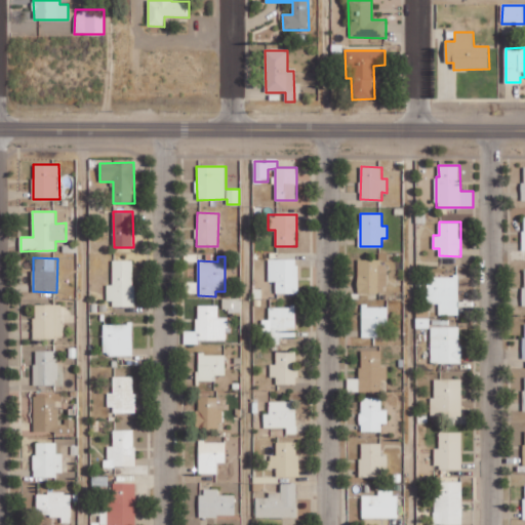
[(276,293),(298,293),(297,258),(269,259),(269,281),(276,281),(276,293)]
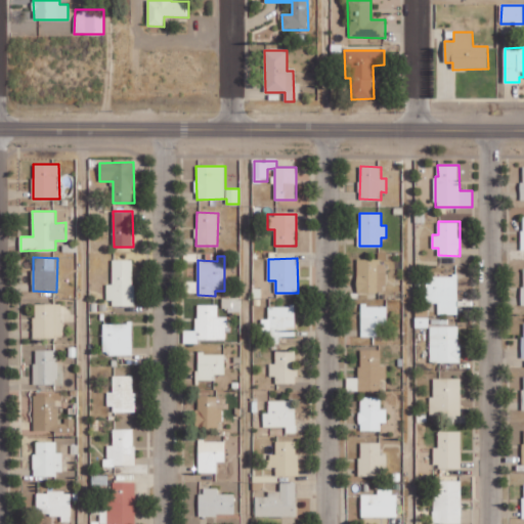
[(133,260),(113,260),(113,285),(106,285),(106,305),(134,304),(133,260)]
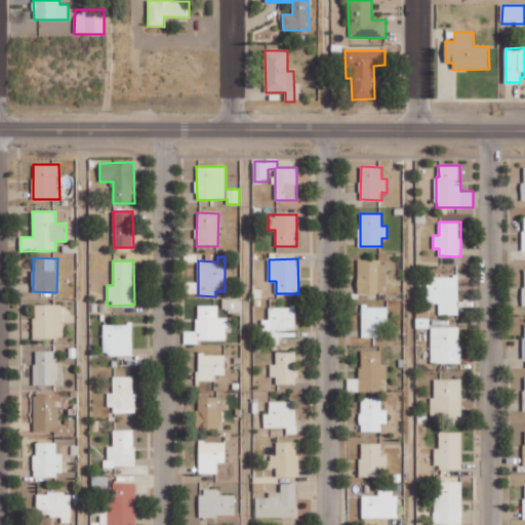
[(388,287),(387,260),(358,260),(358,294),(379,293),(378,288),(388,287)]
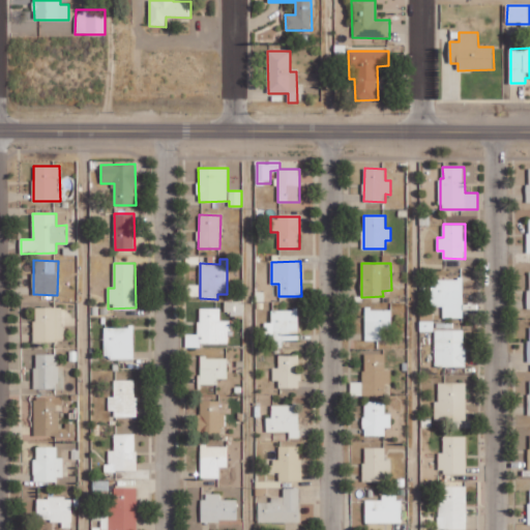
[(431,278),(432,306),(443,306),(443,318),(464,318),(463,278),(431,278)]
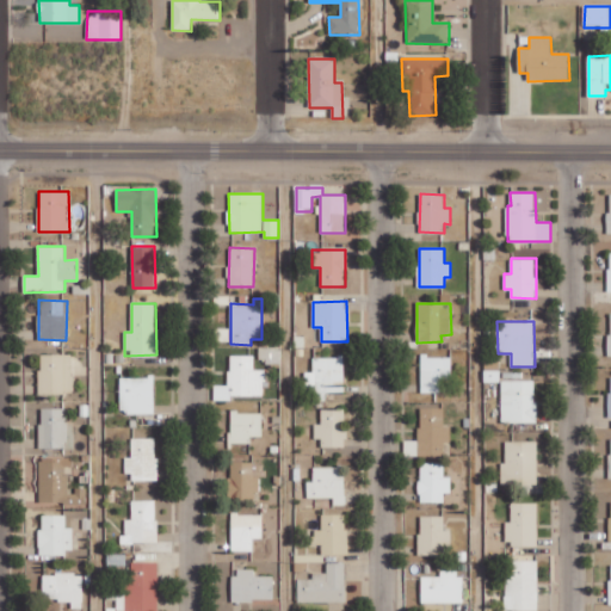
[(74,394),(73,353),(39,353),(39,395),(74,394)]
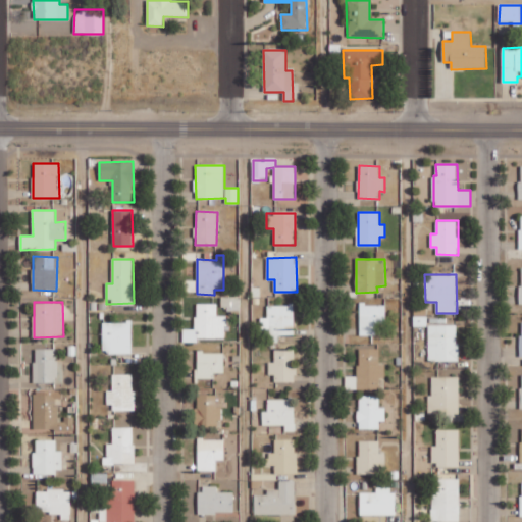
[(183,341),(226,340),(225,316),(217,316),(217,303),(196,304),(196,328),(183,329),(183,341)]
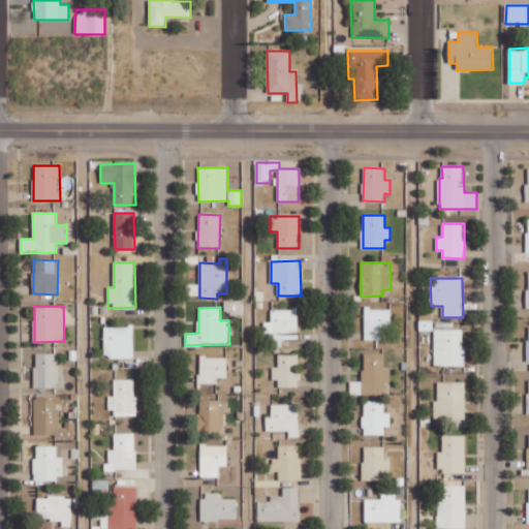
[(271,309),(272,322),(263,322),(265,338),(273,338),(273,347),(282,347),(282,341),(299,341),(298,309),(271,309)]
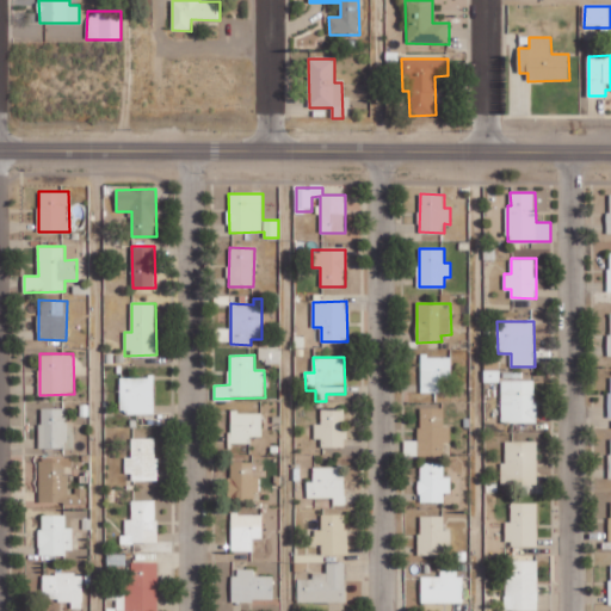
[(421,393),(440,393),(440,380),(452,380),(452,357),(421,357),(421,393)]
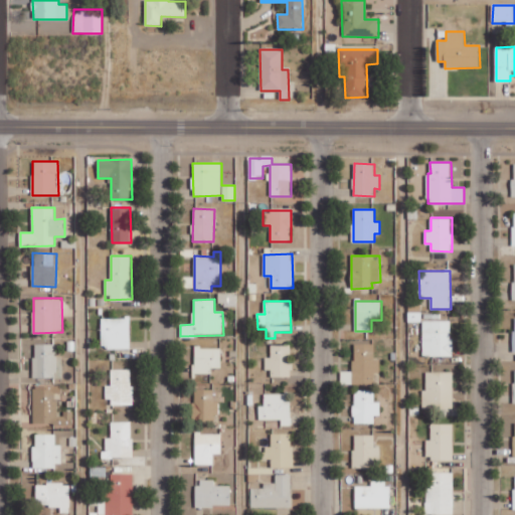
[(101,348),(130,349),(130,318),(102,317),(101,348)]
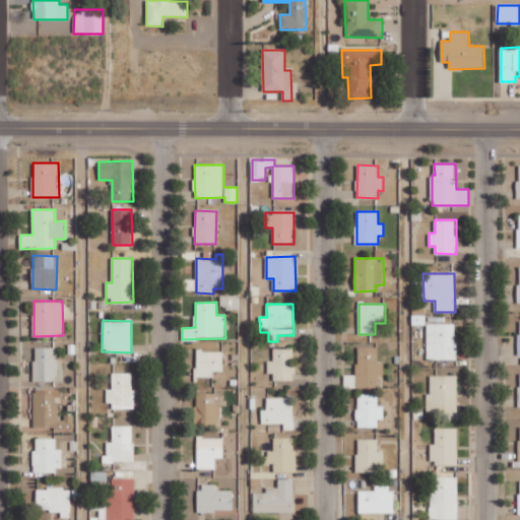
[(456,360),(456,324),(427,323),(427,360),(456,360)]
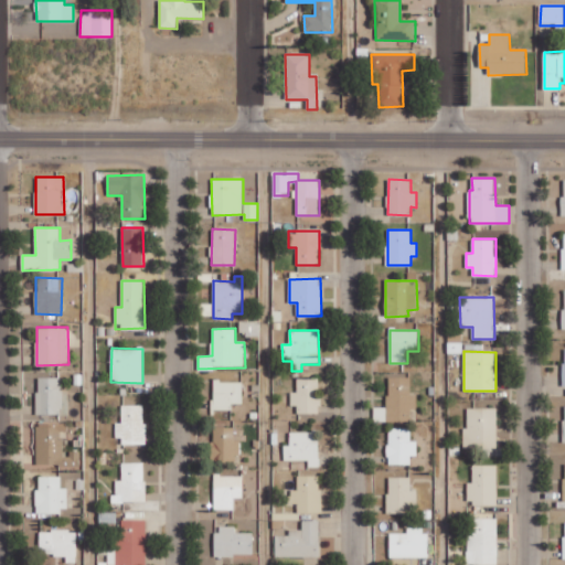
[(62,377),(36,377),(38,414),(62,414),(62,377)]
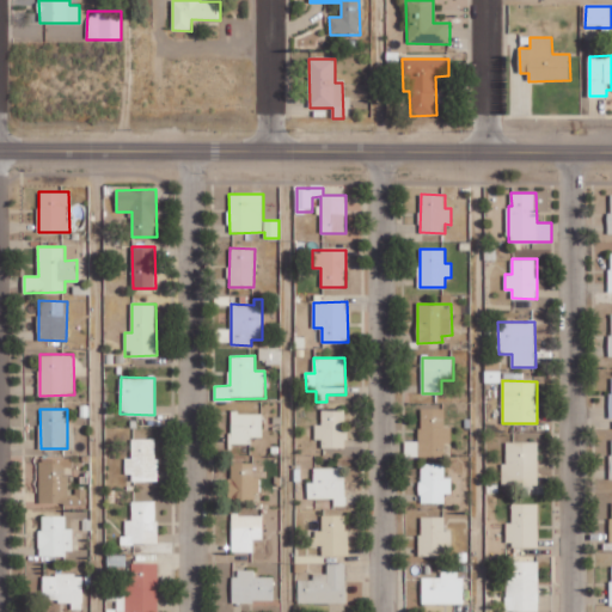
[(445,409),(421,409),(420,441),(405,441),(405,457),(445,457),(445,444),(451,444),(451,428),(445,428),(445,409)]
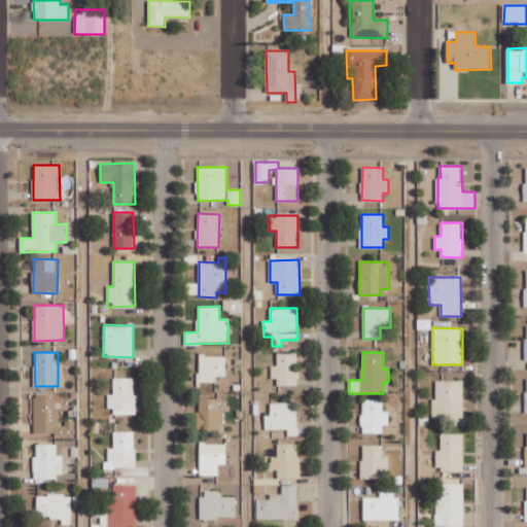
[(278,386),(297,386),(297,353),(277,353),(278,365),(271,365),(272,379),(277,378),(278,386)]
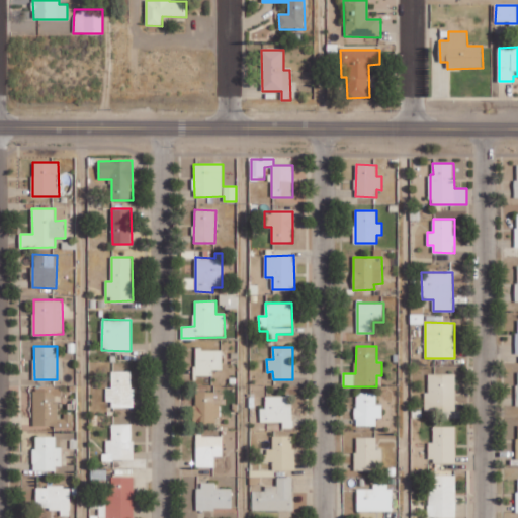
[(223,370),(223,349),(194,349),(194,376),(212,376),(212,370),(223,370)]
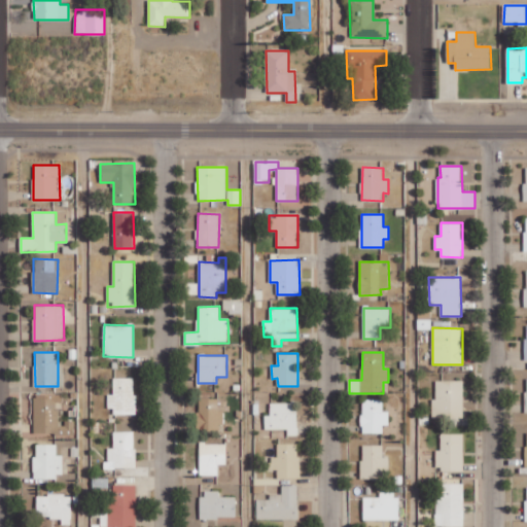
[(135,378),(113,378),(113,394),(107,394),(108,409),(114,409),(114,415),(135,415),(135,378)]
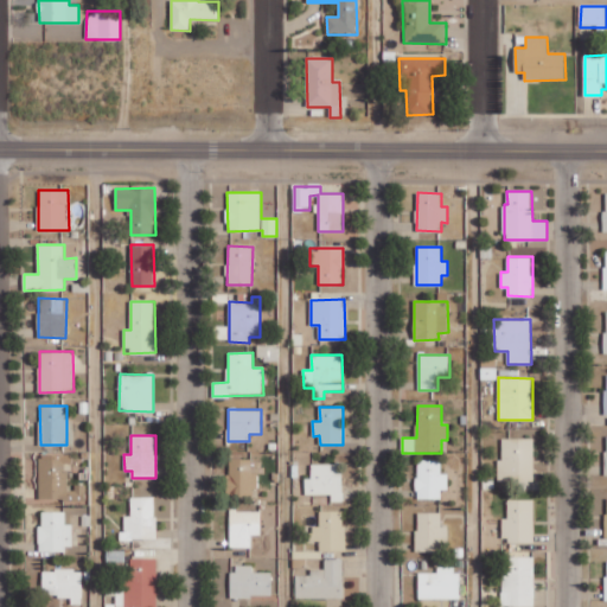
[(534,438),(503,439),(503,459),(498,459),(498,483),(534,481),(534,438)]
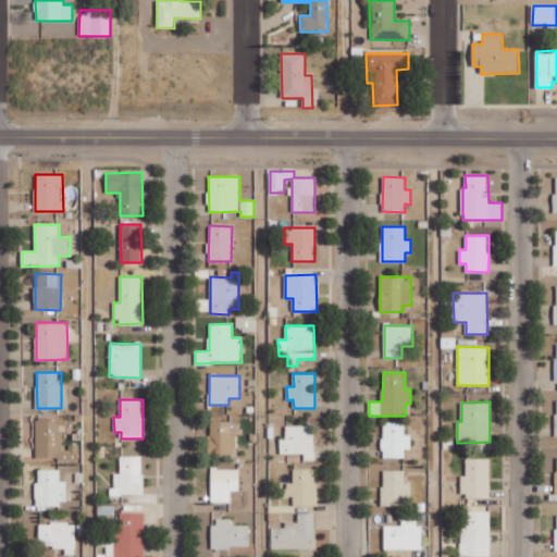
[(36,458),(79,458),(78,446),(64,447),(64,417),(36,418),(36,458)]
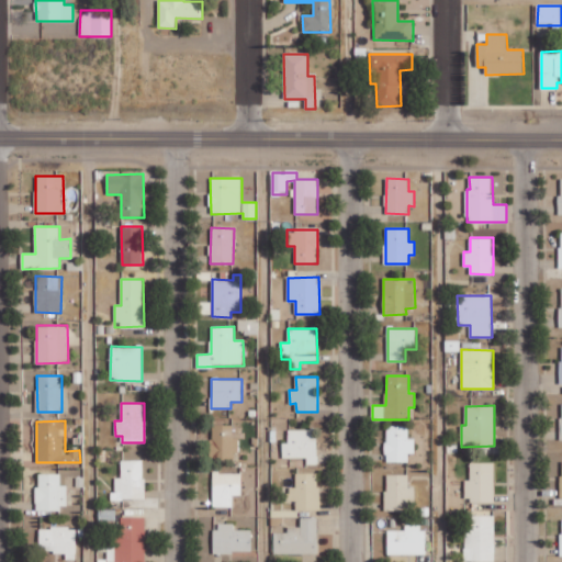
[(238,459),(237,425),(212,426),(213,460),(238,459)]
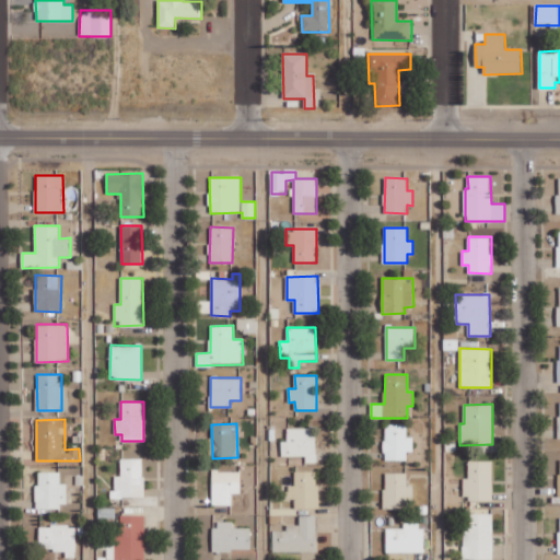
[(413,438),(407,436),(408,424),(385,424),(384,461),(407,461),(408,452),(413,452),(413,438)]
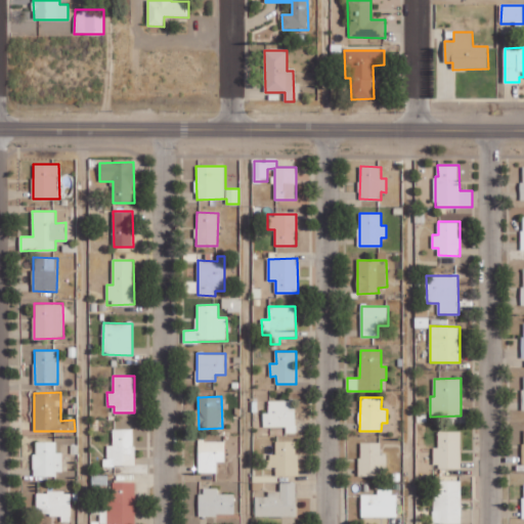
[(296,433),(296,400),(268,400),(268,412),(264,412),(264,427),(287,428),(286,433),(296,433)]
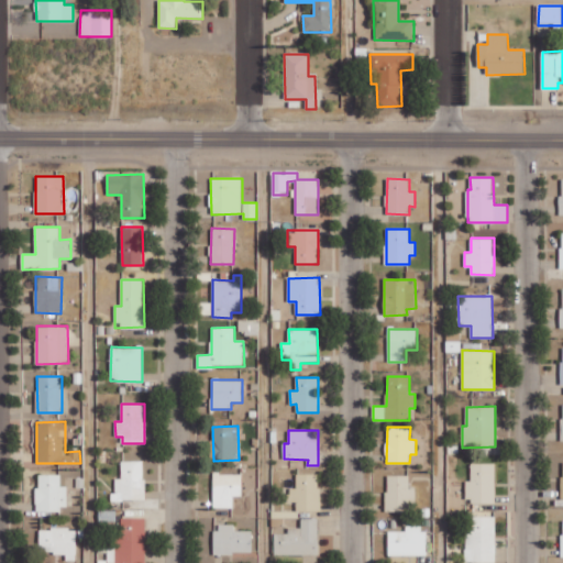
[(144,461),(121,461),(121,478),(113,478),(113,500),(144,500),(144,461)]
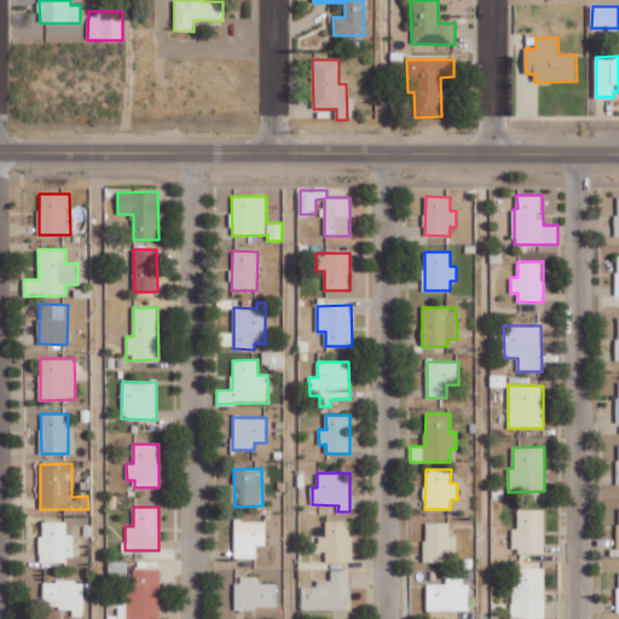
[(544,553),(544,509),(518,509),(518,527),(512,528),(513,553),(544,553)]
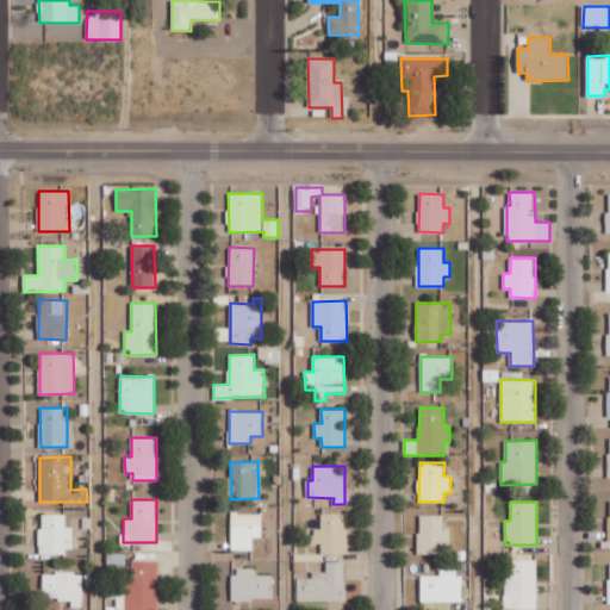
[(66,514),(39,515),(39,553),(74,553),(74,527),(66,527),(66,514)]
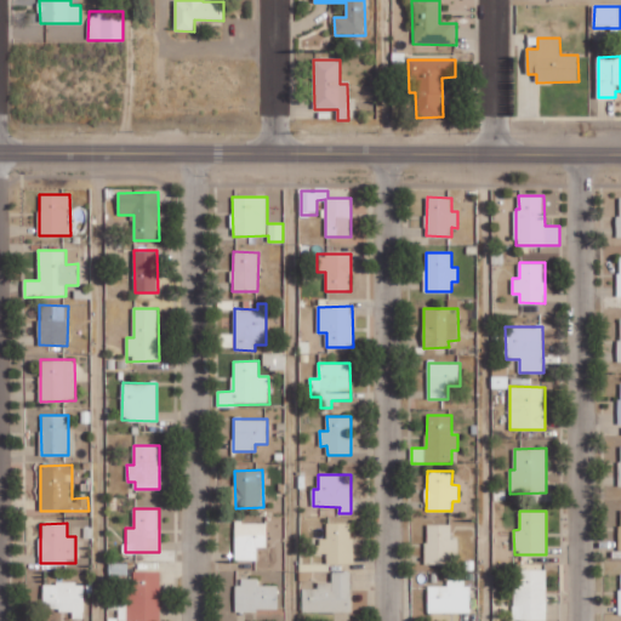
[(267,523),(234,523),(235,560),(257,560),(257,547),(267,547),(267,523)]
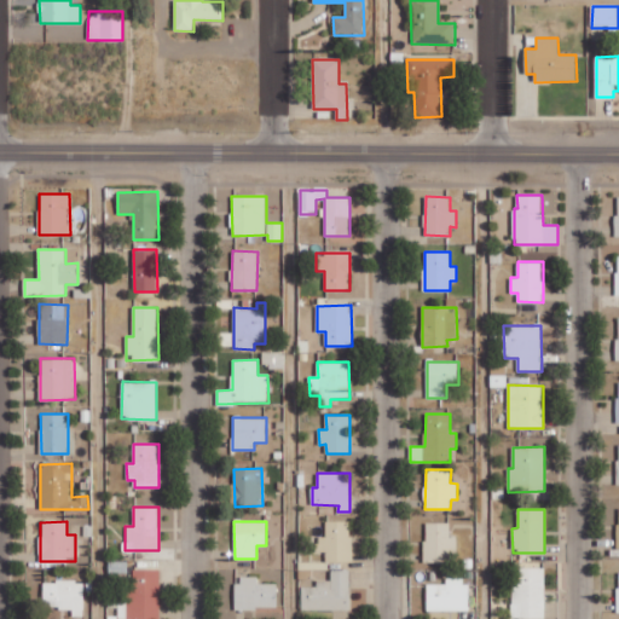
[(352,521),(327,521),(325,537),(317,537),(317,551),(327,553),(327,561),(351,562),(352,521)]
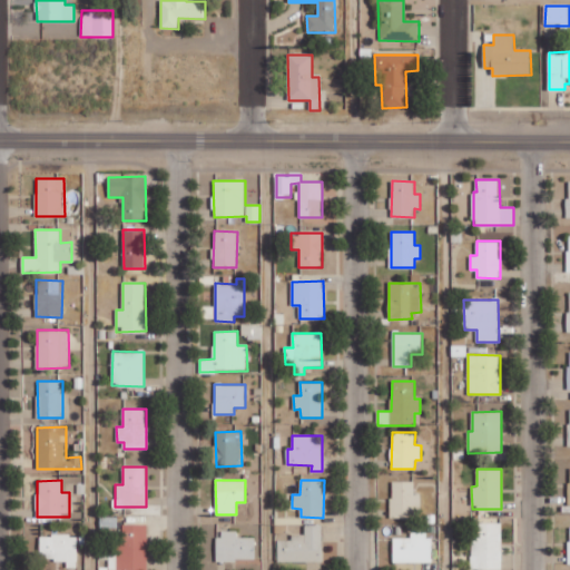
[(414,481),(391,482),(391,518),(419,518),(419,494),(414,495),(414,481)]
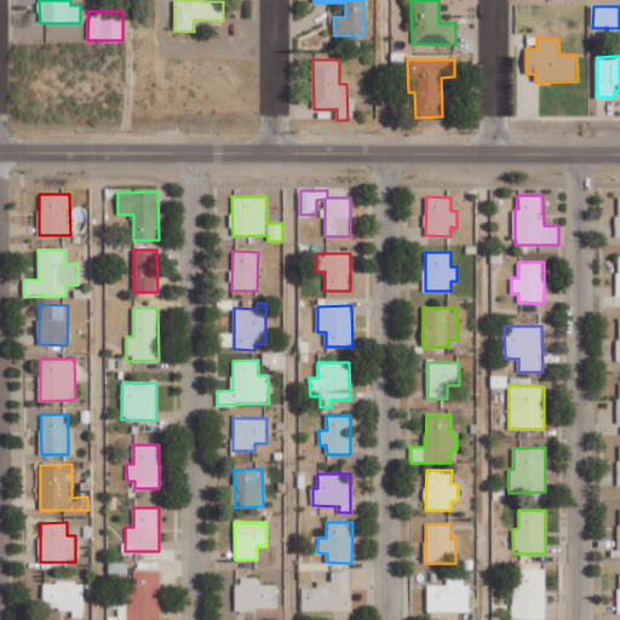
[(546,569),(520,569),(520,587),(512,587),(512,619),(546,619),(546,569)]
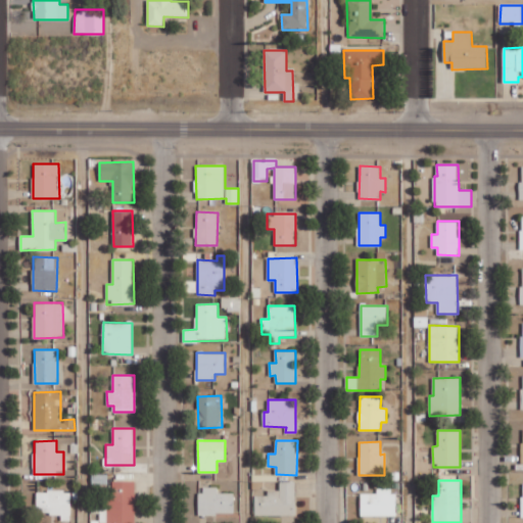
[(123,522),(136,522),(135,481),(112,481),(112,497),(107,497),(107,507),(100,507),(100,522),(123,522)]
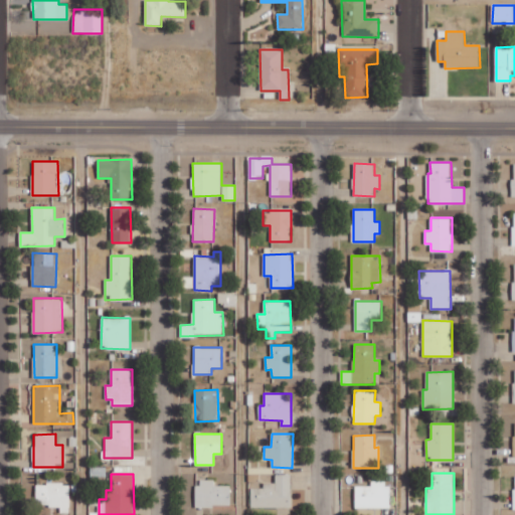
[(292,507),(292,475),(276,475),(276,483),(264,483),(264,488),(250,488),(251,508),(292,507)]
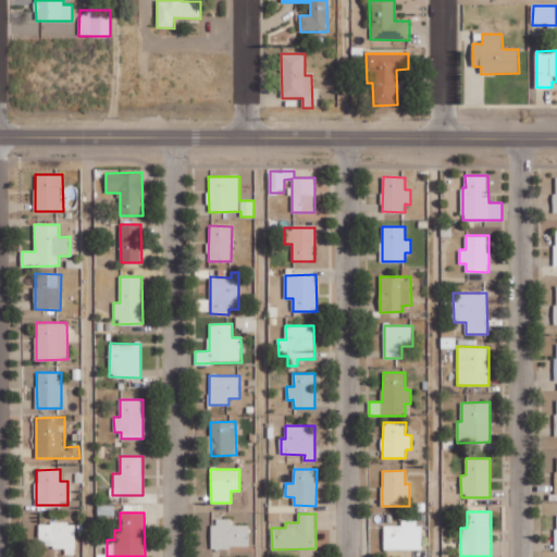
[(212,548),(250,547),(249,525),(233,525),(232,518),(212,519),(212,548)]
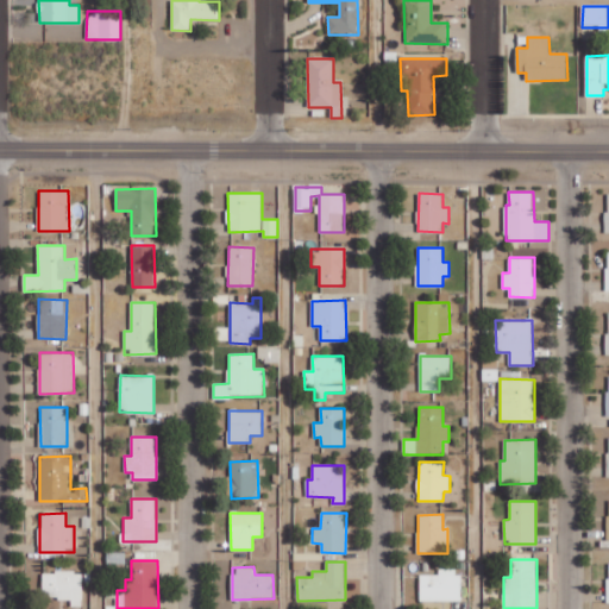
[(420,601),(462,601),(462,570),(439,570),(439,575),(420,575),(420,601)]
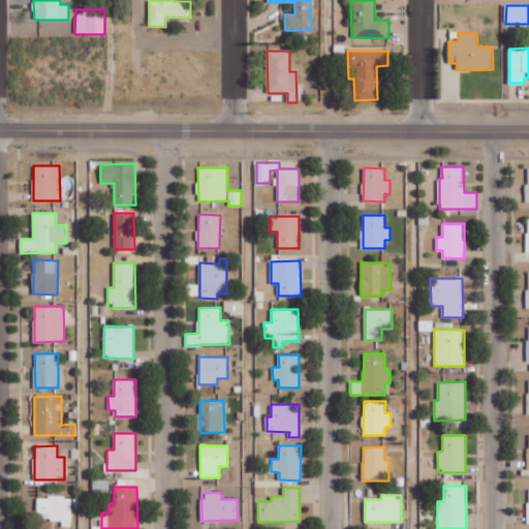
[(37,497),(37,519),(62,519),(62,526),(71,526),(72,497),(37,497)]
